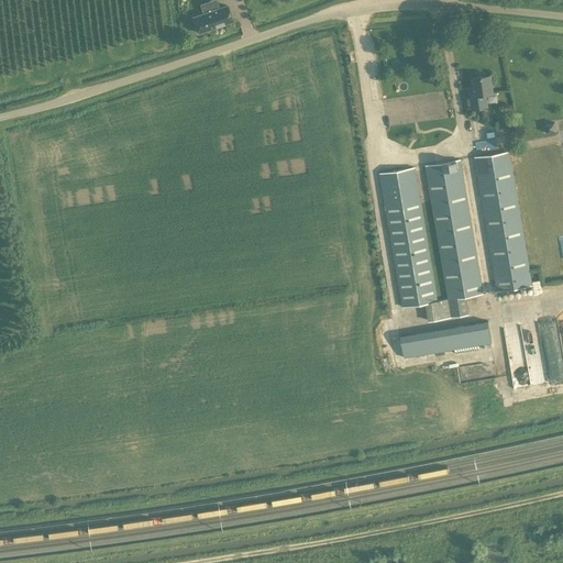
[(198,32),(232,21),(227,6),(194,17),(198,32)]
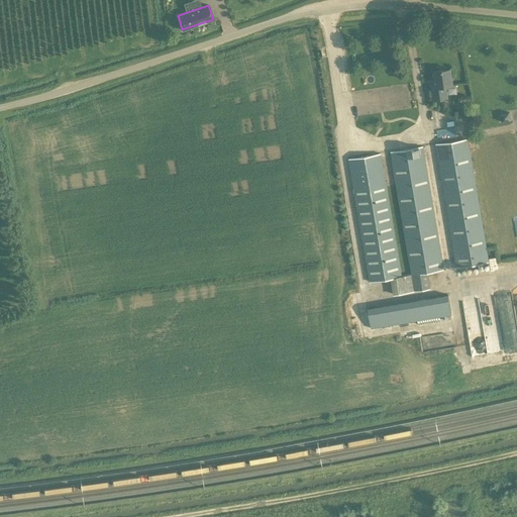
[(62,87),(66,69),(58,67),(54,86),(62,87)]
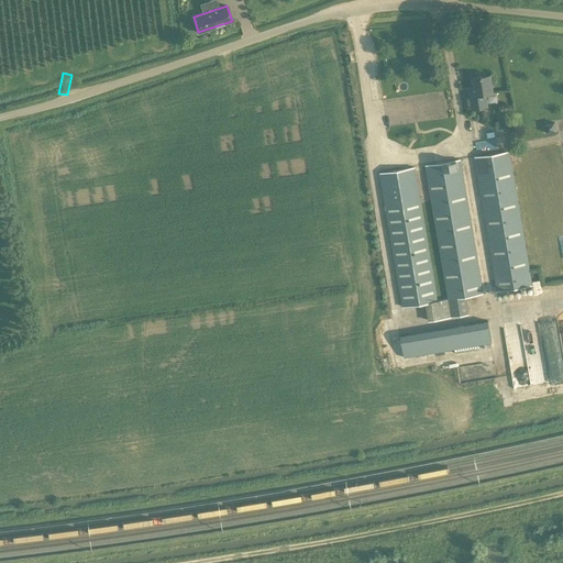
[(473,109),(487,107),(485,94),(493,92),(490,75),(472,77),(474,86),(468,86),(473,109)]
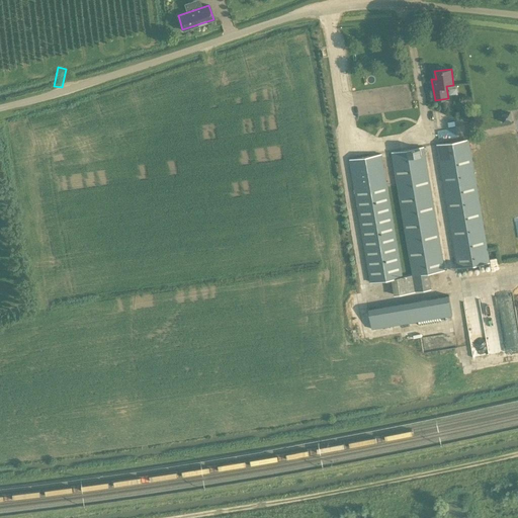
[(462,112),(466,117),(473,112),(469,107),(462,112)]
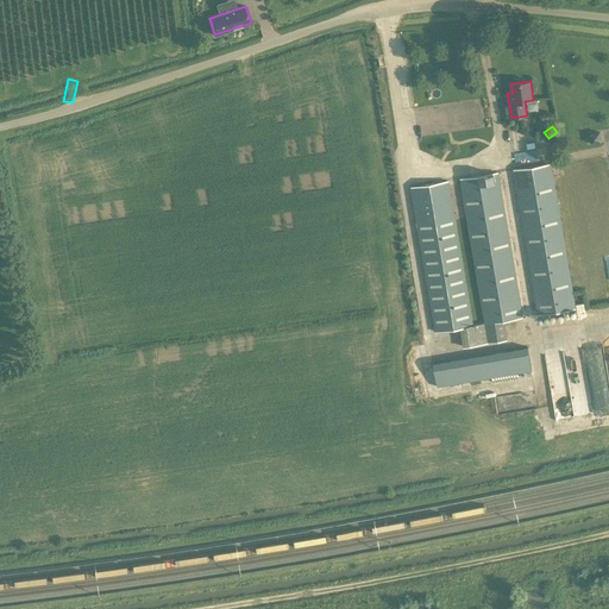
[(513,170),(538,314),(576,309),(551,163),(513,170)]
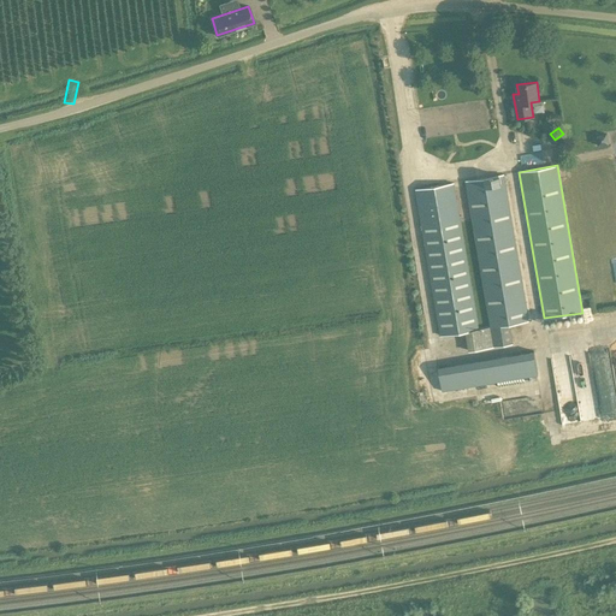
[(439,336),(466,331),(468,351),(492,347),(514,343),(510,324),(529,321),(504,173),(465,181),(490,327),(479,329),(454,183),(414,189),(439,336)]
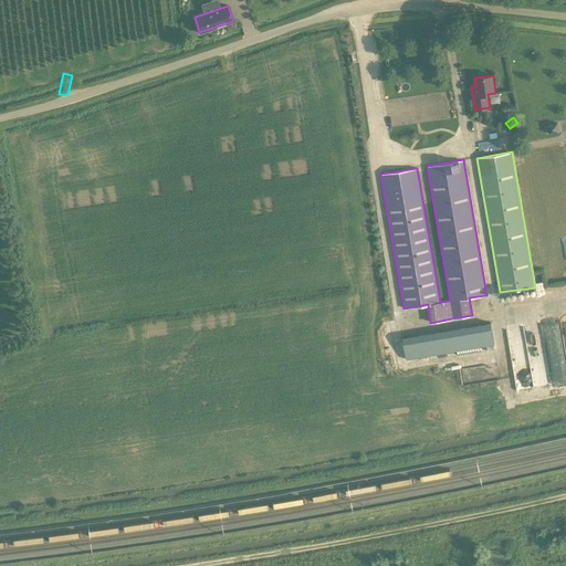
[(493,345),(491,325),(490,322),(401,337),(406,359),(493,345)]
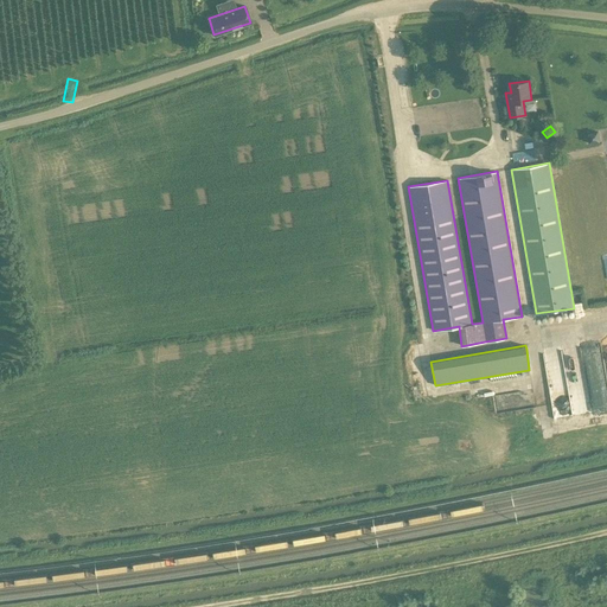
[(567,388),(549,391),(554,417),(572,414),(567,388)]
